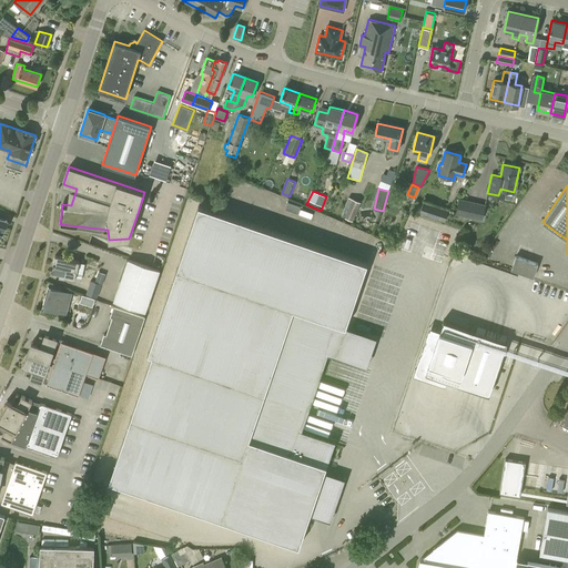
[(482,220),(485,204),(458,198),(455,214),(466,216),(466,217),(480,221),(480,220),(482,220)]
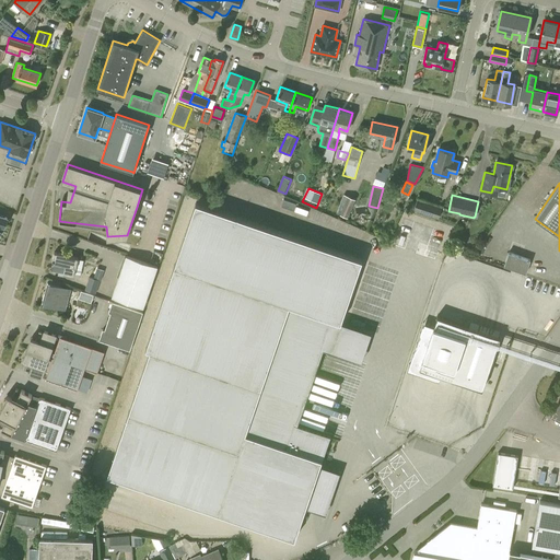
[(356,199),(348,196),(345,203),(340,202),(336,212),(347,217),(356,199)]
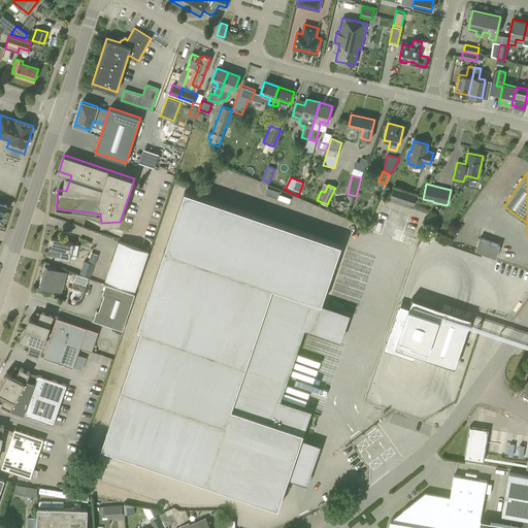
[(276,198),(278,191),(267,188),(265,194),(276,198)]
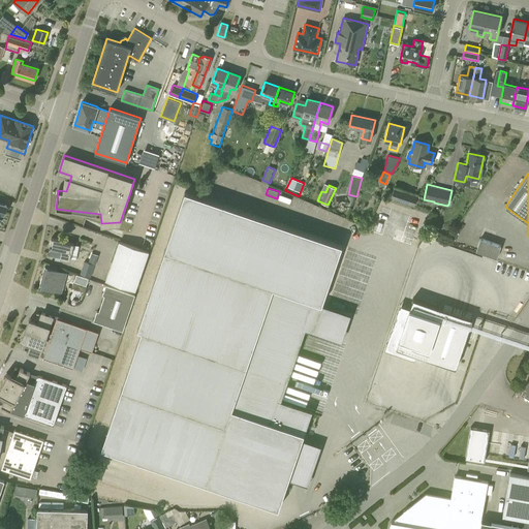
[(414,207),(417,195),(394,188),(391,198),(414,207)]
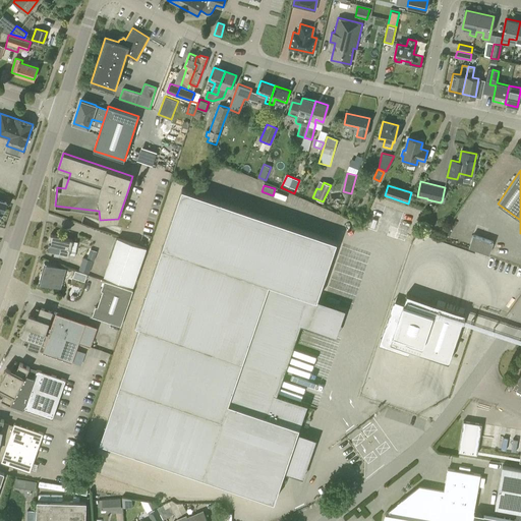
[(139,326),(101,441),(274,501),(299,426),(300,426),(307,404),(277,394),(300,324),(309,297),(315,299),(317,299),(337,241),(182,188),(135,325),(139,326)]
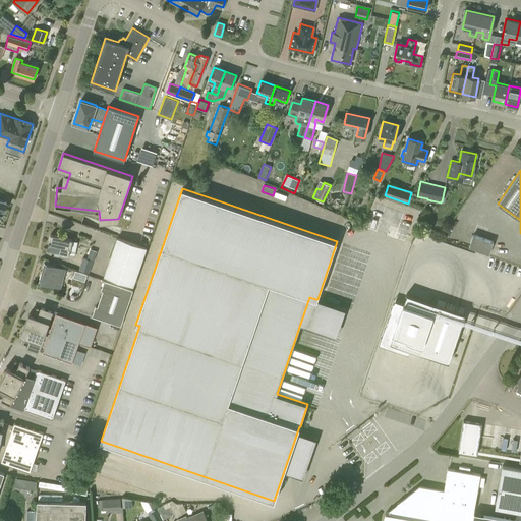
[(69,256),(73,240),(60,237),(60,236),(51,234),(49,244),(48,251),(69,256)]
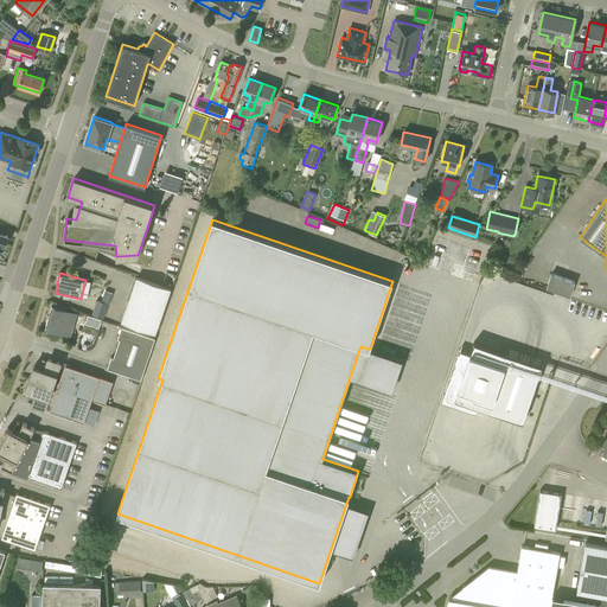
[(569,295),(575,281),(551,273),(547,287),(569,295)]
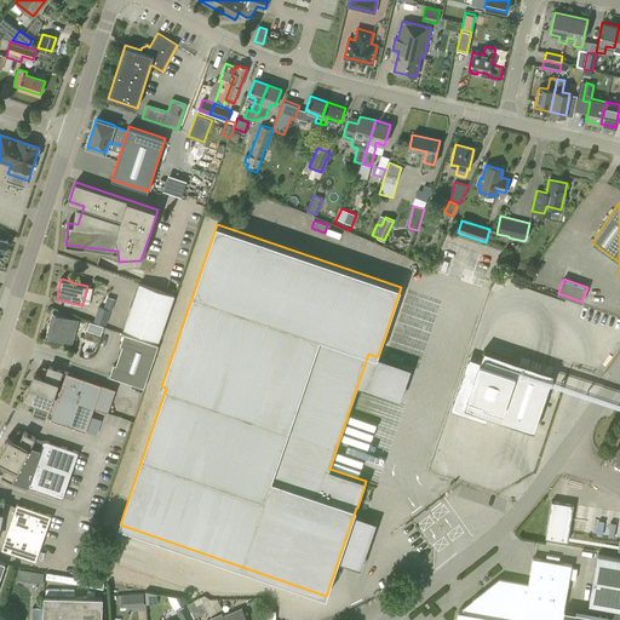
[(159,340),(174,294),(141,282),(125,328),(159,340)]
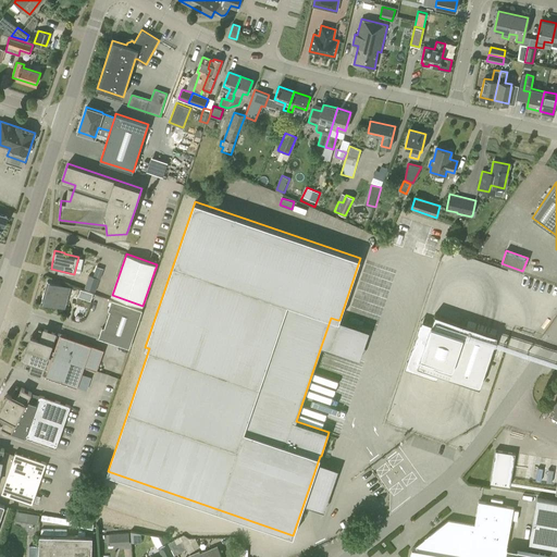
[(88,277),(85,288),(96,292),(99,280),(94,279),(89,276),(88,277)]
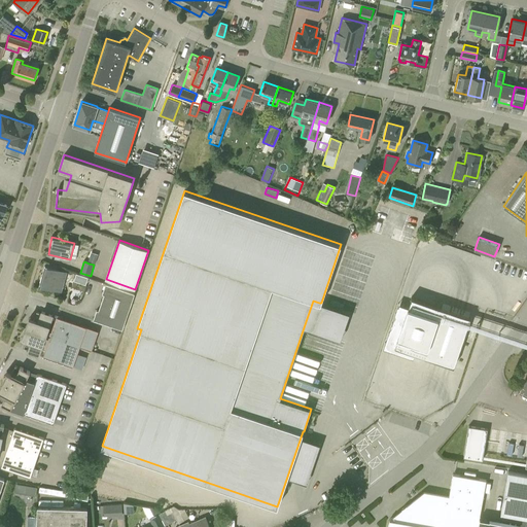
[(61,290),(66,273),(44,267),(39,284),(61,290)]
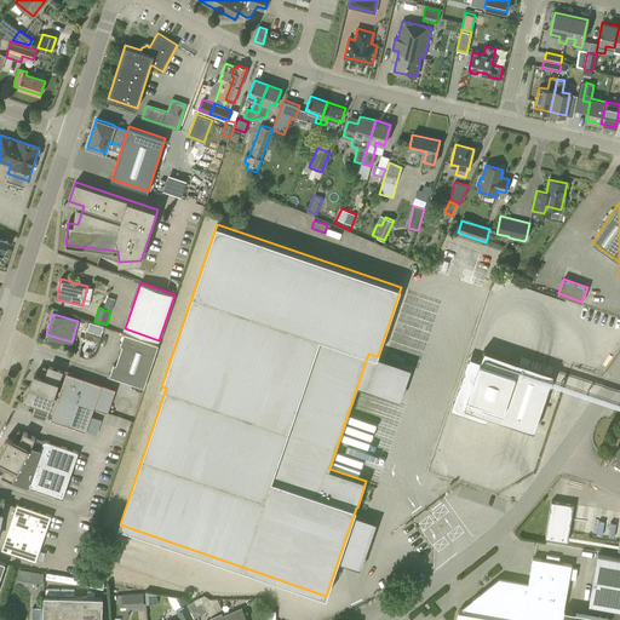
[(101,336),(104,327),(90,322),(87,331),(101,336)]
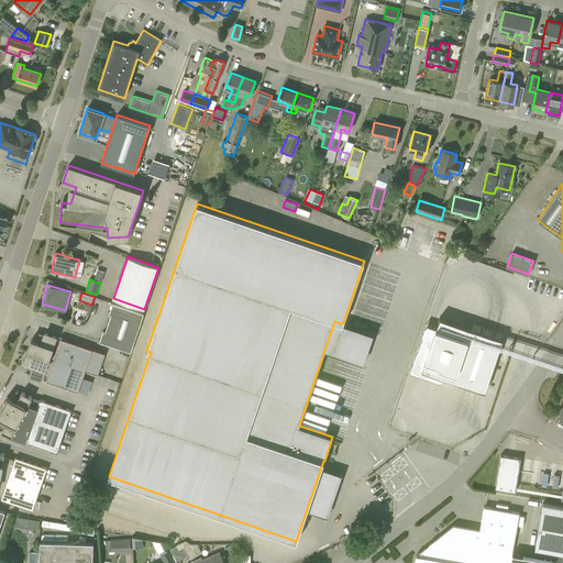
[(131,352),(144,313),(113,302),(109,313),(111,315),(106,331),(103,331),(100,341),(131,352)]
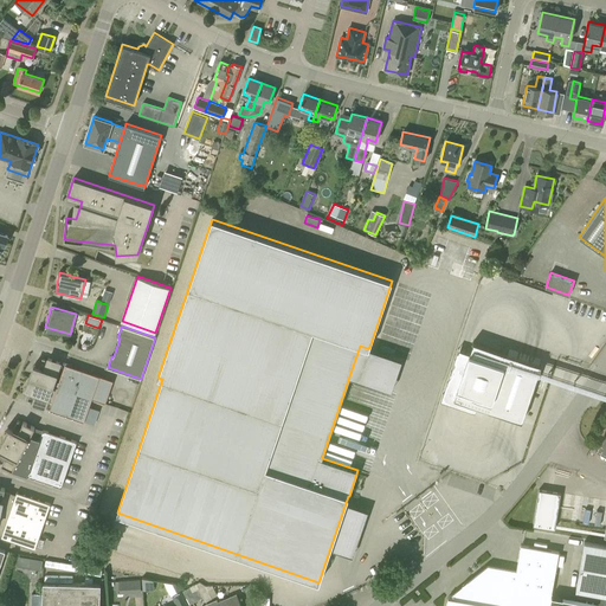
[(472,341),(451,403),(474,411),(476,405),(521,421),(540,365),(472,341)]
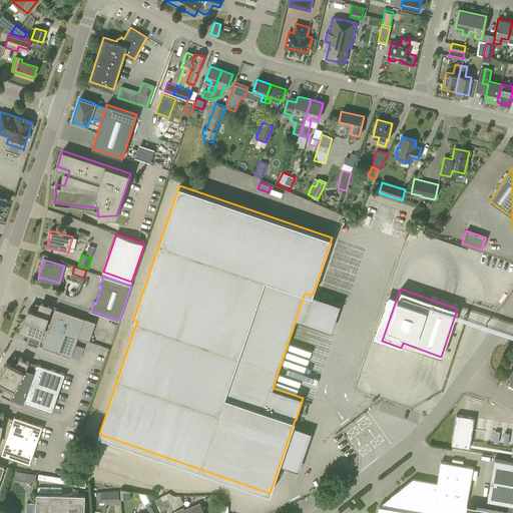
[(25,320),(77,338),(78,338),(89,342),(95,323),(84,319),(55,309),(41,304),(40,305),(36,303),(33,312),(28,310),(25,320)]
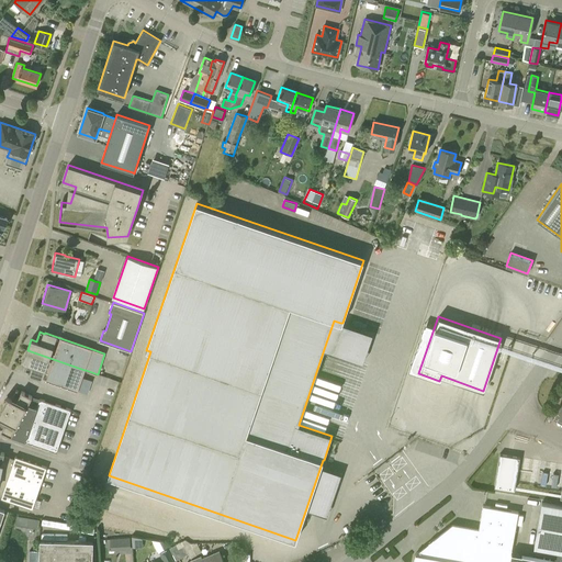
[(78,391),(85,370),(27,350),(23,360),(29,362),(25,371),(31,373),(30,374),(41,378),(43,371),(48,373),(46,380),(78,391)]
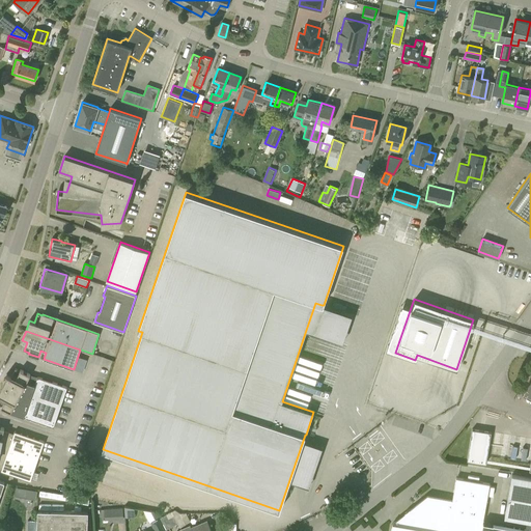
[(67,387),(37,376),(37,378),(21,369),(20,370),(16,368),(11,376),(6,374),(0,386),(0,394),(1,395),(0,397),(0,404),(2,406),(1,407),(10,412),(30,419),(54,427),(67,387)]
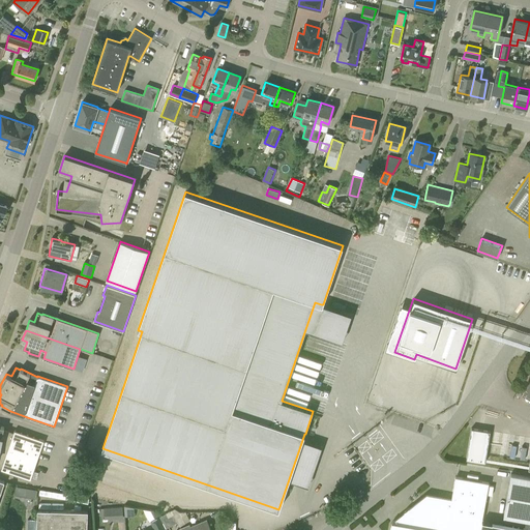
[(529,375),(521,392),(529,396),(529,375)]
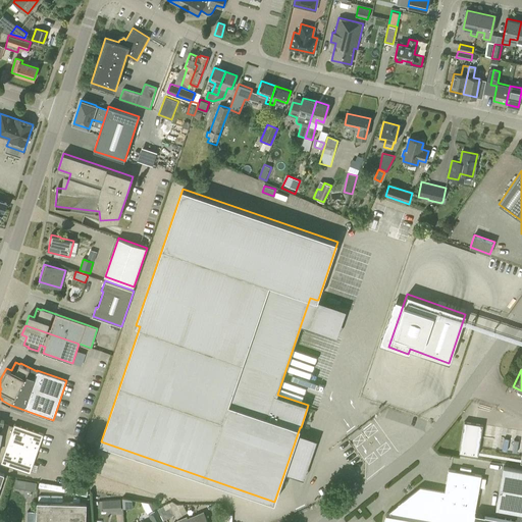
[(0,442),(37,454),(44,434),(14,424),(13,426),(4,423),(4,421),(0,419),(0,442)]
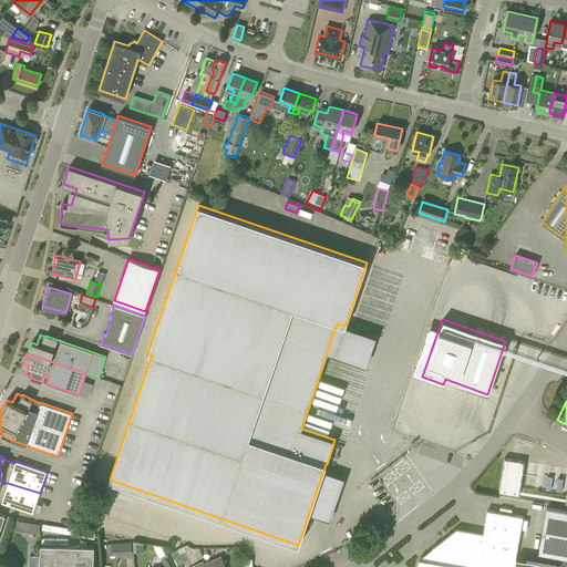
[(519,495),(525,461),(504,459),(498,492),(519,495)]
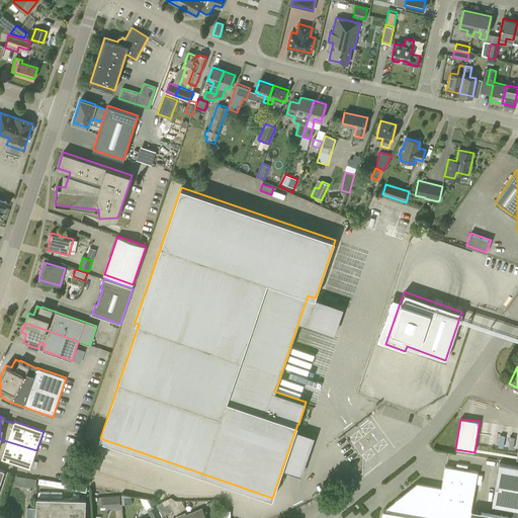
[(30,469),(36,450),(0,439),(0,456),(1,457),(1,459),(30,469)]
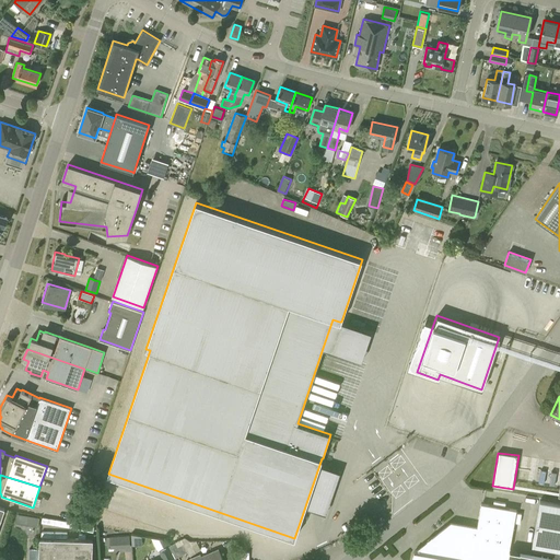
[(559,549),(559,503),(540,500),(532,545),(559,549)]
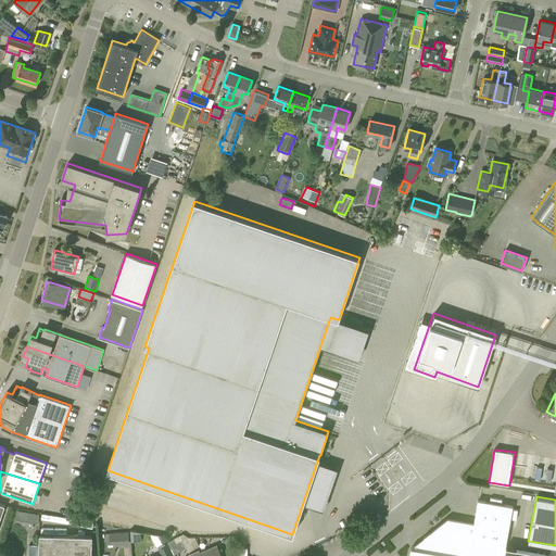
[(516,520),(517,510),(513,509),(513,506),(478,501),(474,523),(447,518),(411,547),(409,555),(555,555),(505,546),(510,519),(516,520)]
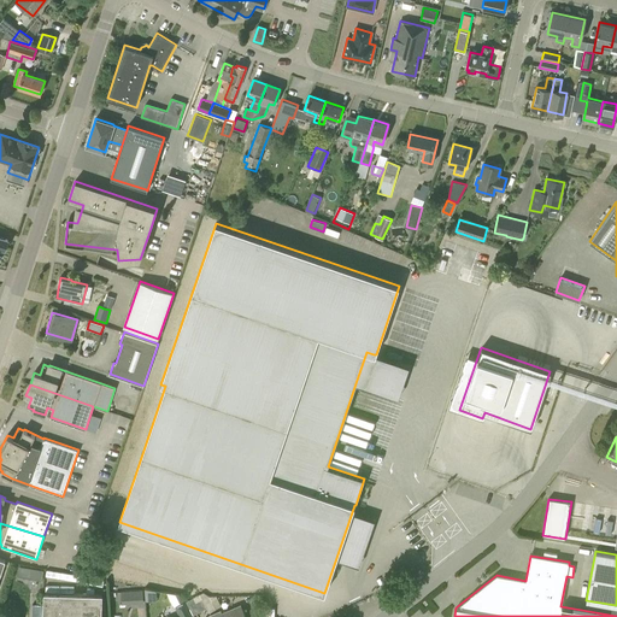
[(31,569),(19,566),(17,576),(29,579),(31,569)]
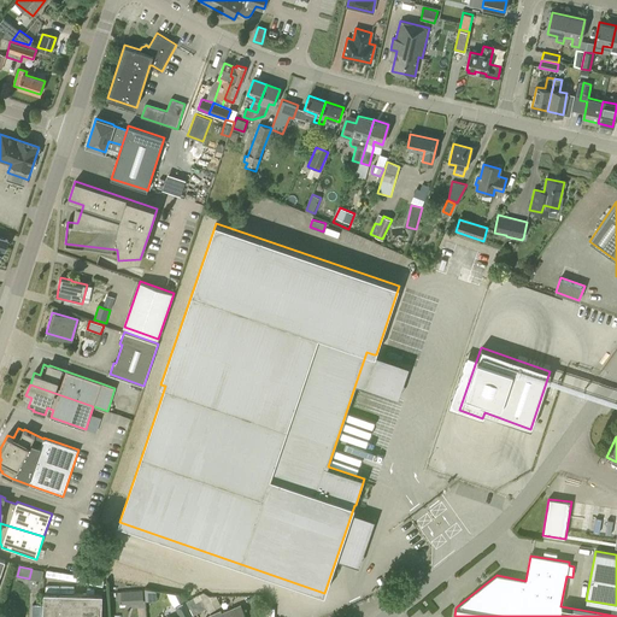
[(157,589),(145,587),(145,601),(157,601),(157,589)]
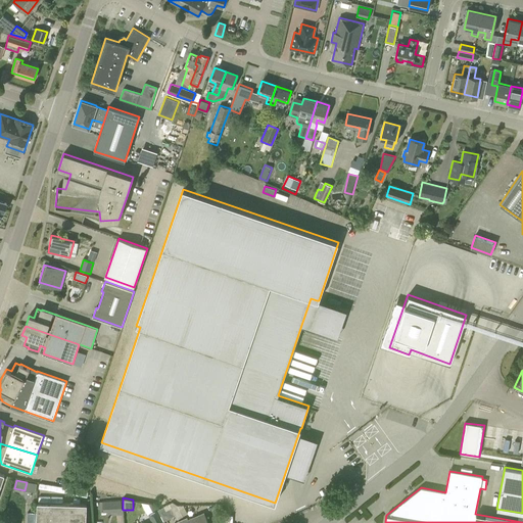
[(122,512),(122,501),(111,501),(111,512),(122,512)]
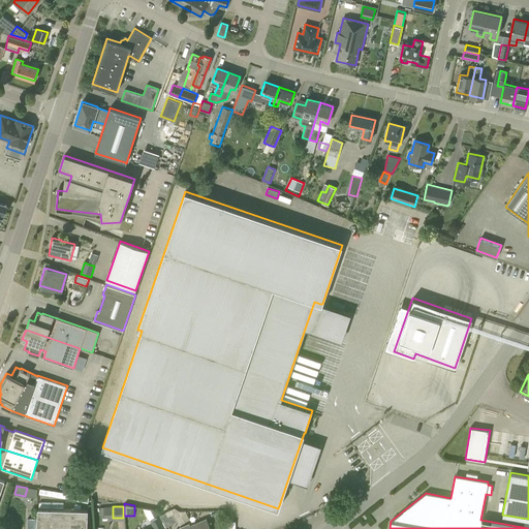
[(86,528),(88,509),(37,508),(37,518),(28,518),(27,528),(86,528)]
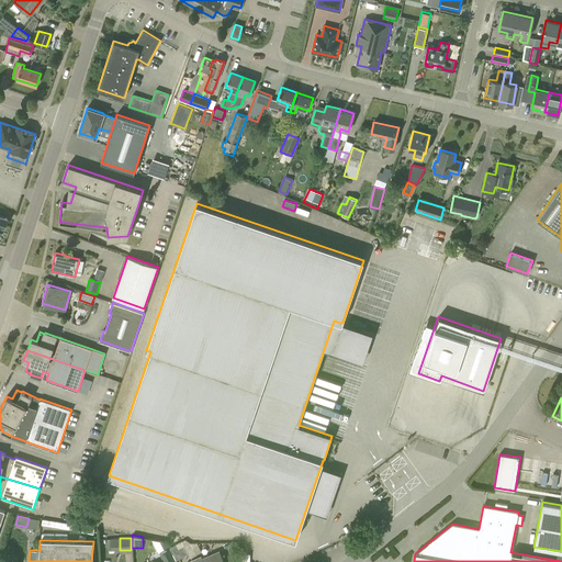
[(178,549),(176,544),(169,548),(176,560),(188,553),(184,546),(178,549)]
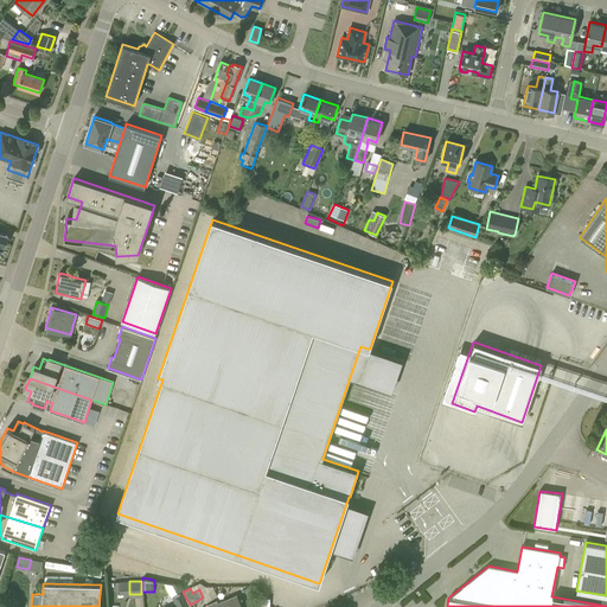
[(176,606),(190,606),(190,605),(183,592),(171,596),(176,606)]
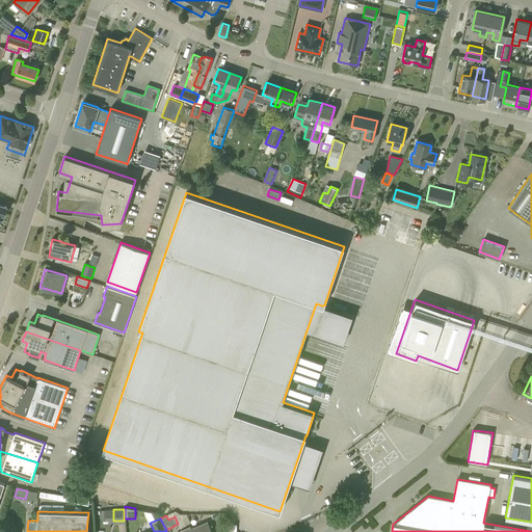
[(211,531),(208,522),(191,529),(190,527),(178,531),(211,531)]
